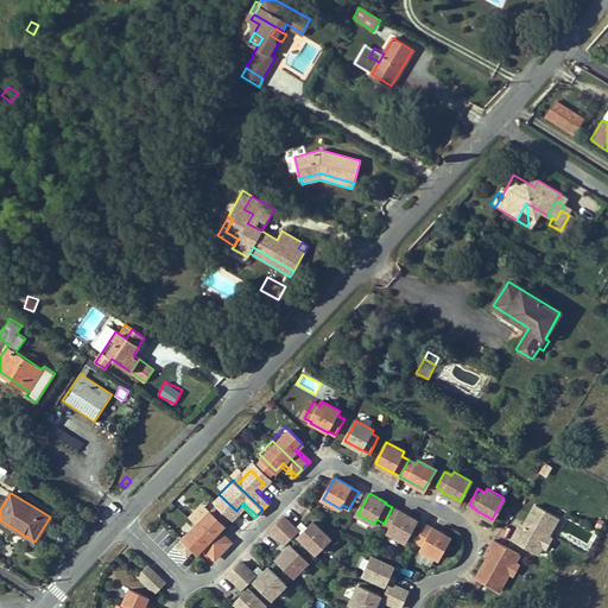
[(515,531),(511,539),(537,553),(540,548),(548,534),(557,517),(534,504),(521,527),(519,532),(515,531)]
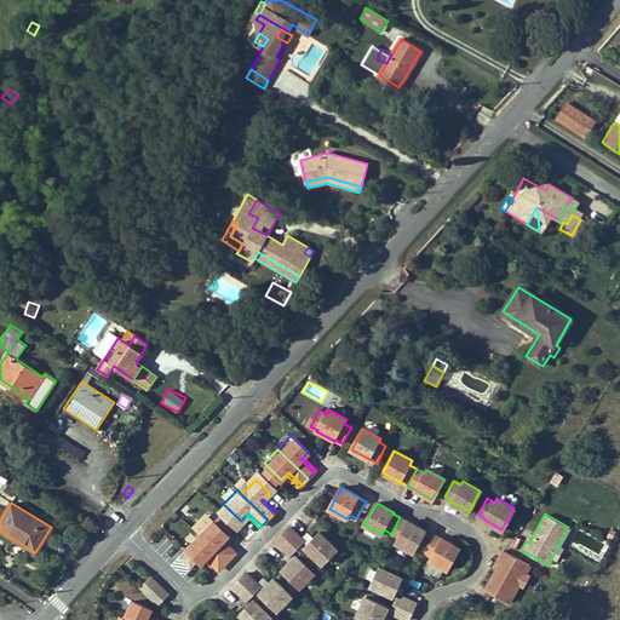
[(211,517),(196,532),(201,535),(228,561),(234,555),(220,541),(228,534),(211,517)]
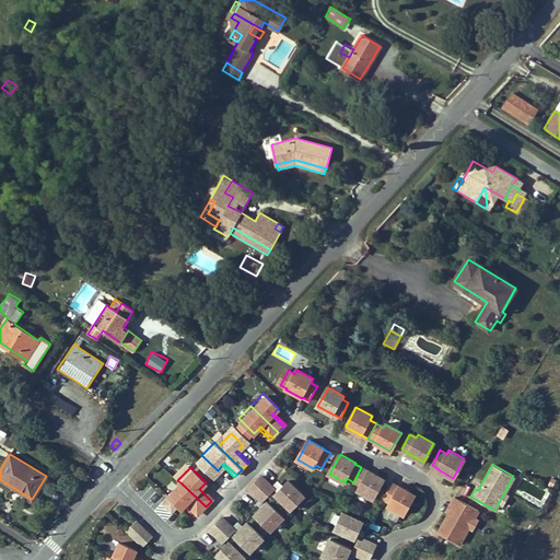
[(368,470),(361,467),(353,482),(359,486),(358,489),(373,498),(384,479),(368,470)]
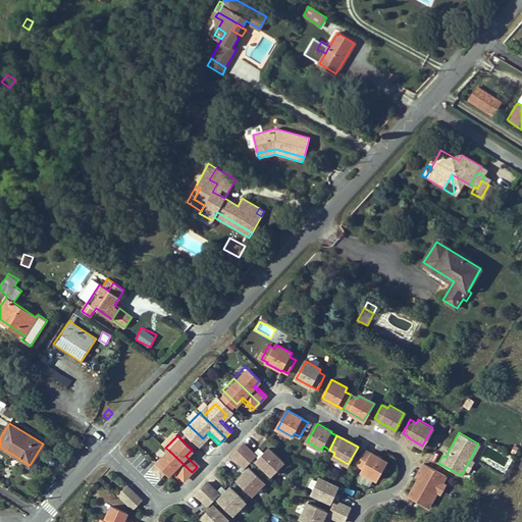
[(239,450),(251,461),(256,455),(255,454),(244,444),(239,450)]
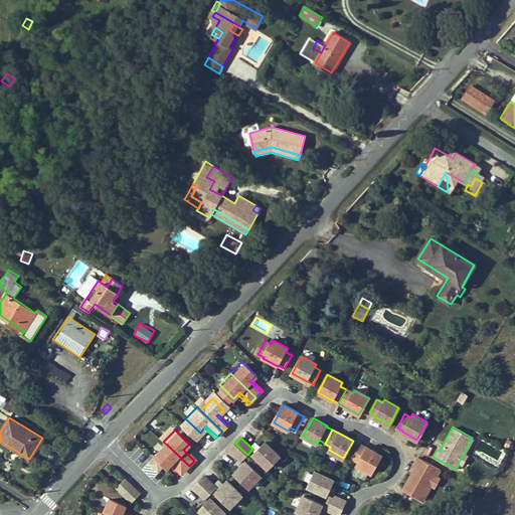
[(265,442),(253,454),(268,468),(280,456),(265,442)]
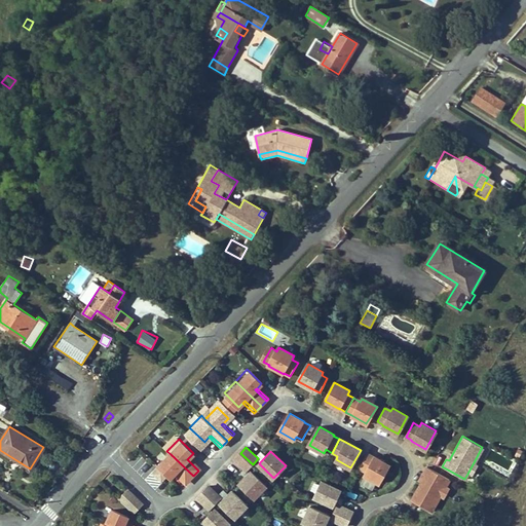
[(247,471),(253,464),(240,453),(235,458),(246,470),(247,471)]
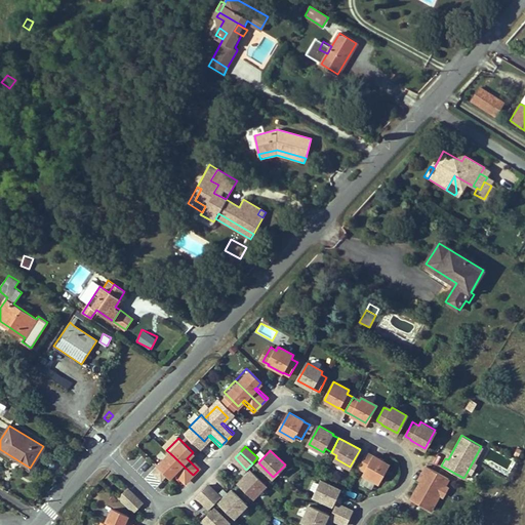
[(170,476),(174,472),(176,470),(188,480),(193,475),(170,453),(159,466),(160,467),(167,474),(170,476)]
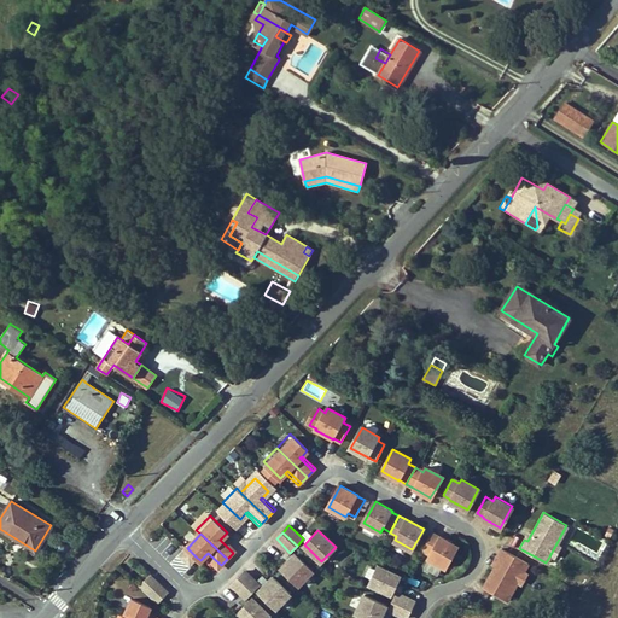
[(439,537),(432,534),(423,549),(430,553),(427,557),(444,567),(456,546),(439,536),(439,537)]
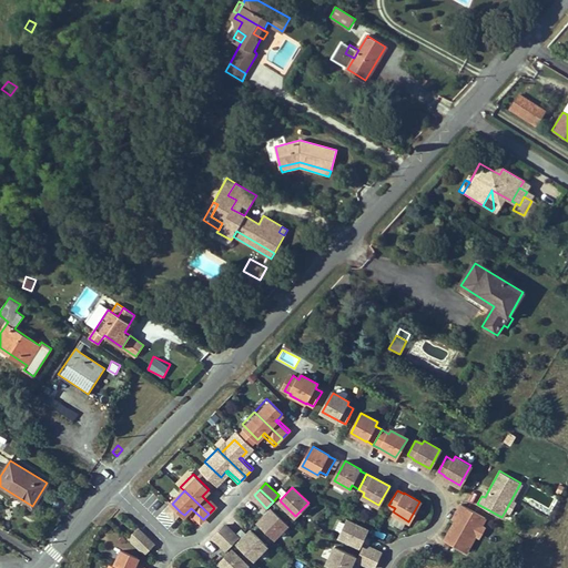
[(202,496),(214,508),(215,506),(204,495),(202,496)]
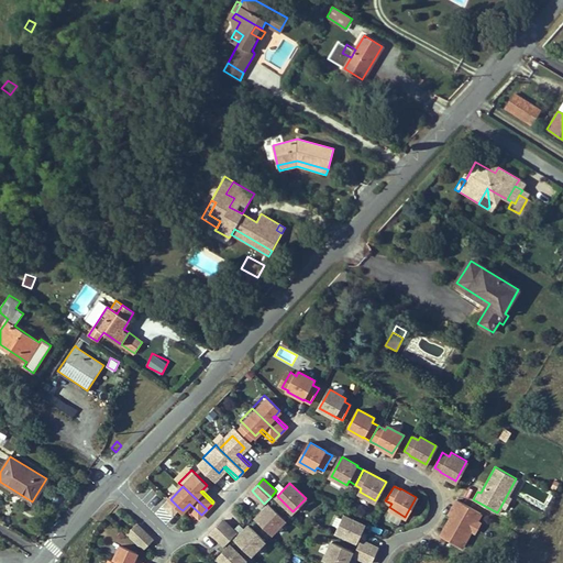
[(507,495),(500,507),(505,509),(511,498),(507,495)]
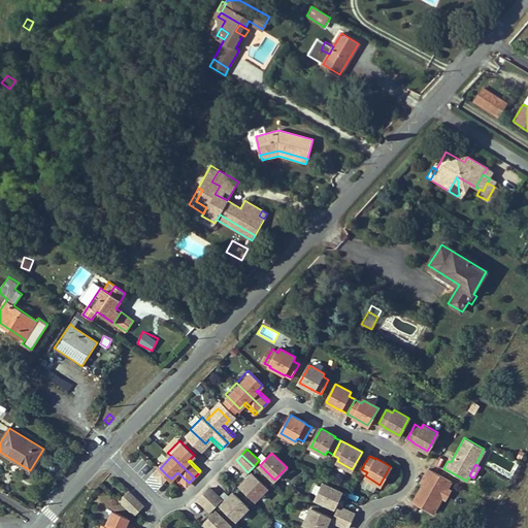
[(452,482),(429,468),(425,475),(428,477),(425,482),(414,502),(433,514),(442,497),(449,487),(452,482)]
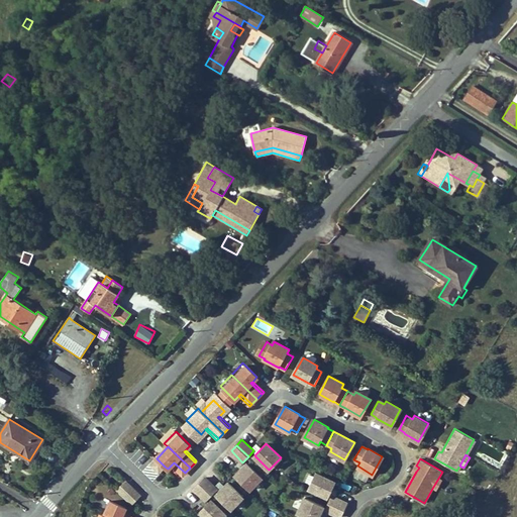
[(156,461),(163,468),(165,467),(158,459),(156,461)]
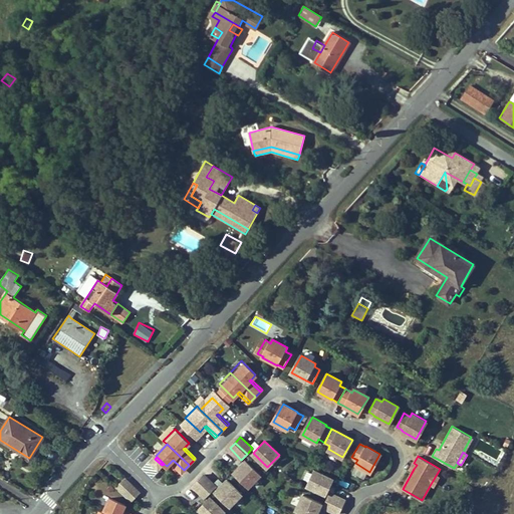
[(155,459),(152,463),(159,469),(162,465),(155,459)]
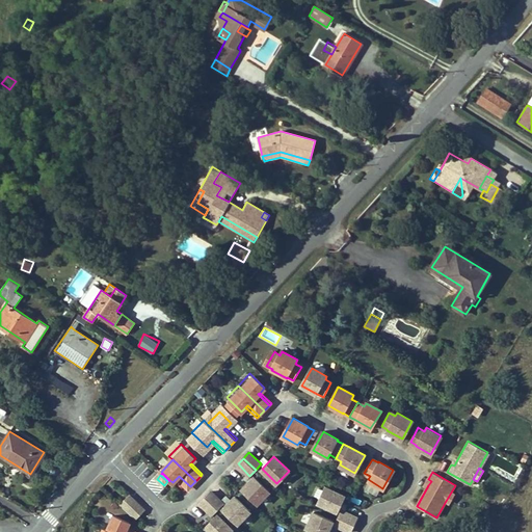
[(177,478),(188,488),(190,486),(179,476),(177,478)]
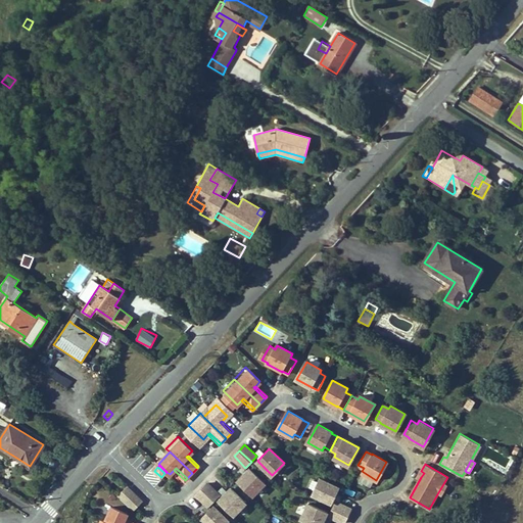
[(244,474),(238,480),(253,494),(265,482),(250,468),(244,474)]
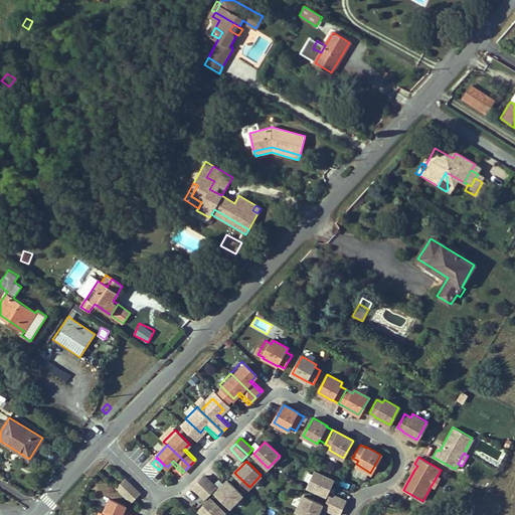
[(315,471),(308,486),(326,495),(327,492),(330,488),(333,480),(315,471)]
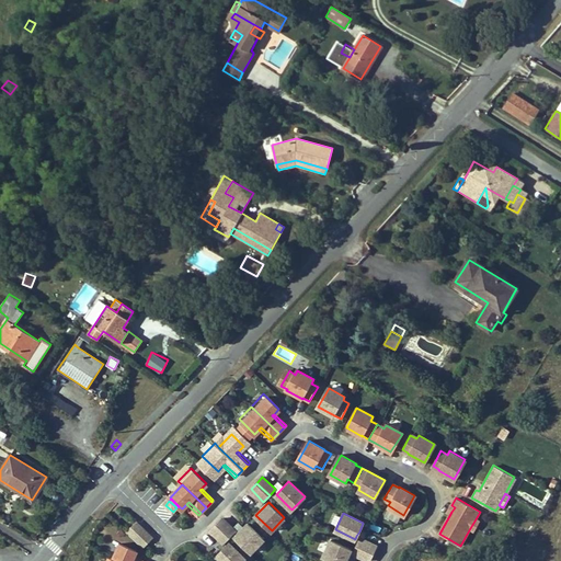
[(222,517),(217,524),(229,536),(236,530),(235,529),(222,517)]
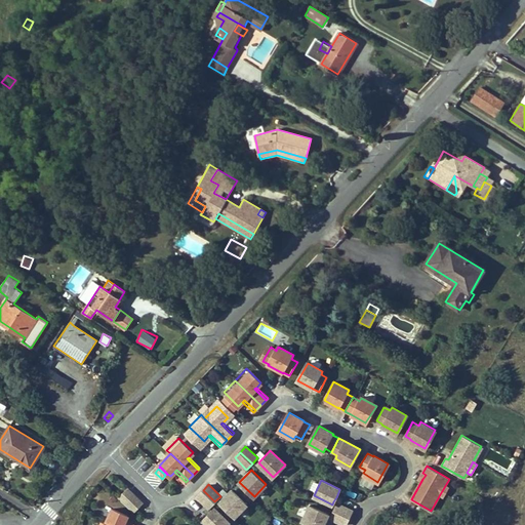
[(446,484),(440,494),(444,497),(450,486),(446,484)]
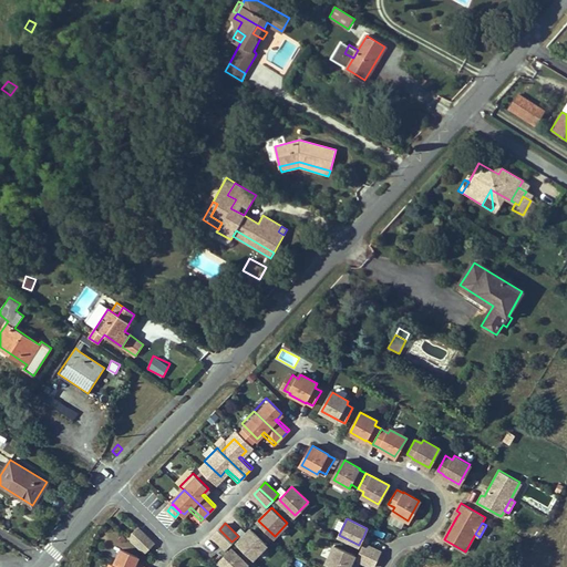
[(240,538),(237,542),(254,557),(266,545),(250,528),(245,535),(240,538)]
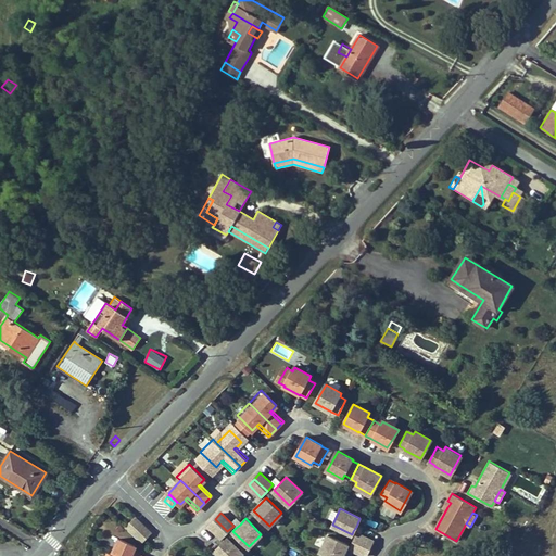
[(140,519),(130,530),(146,545),(155,534),(140,519)]
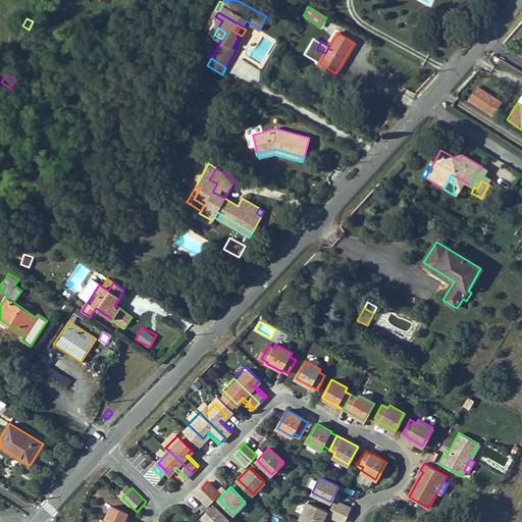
[(213,499),(202,487),(196,493),(207,504),(207,505),(213,499)]
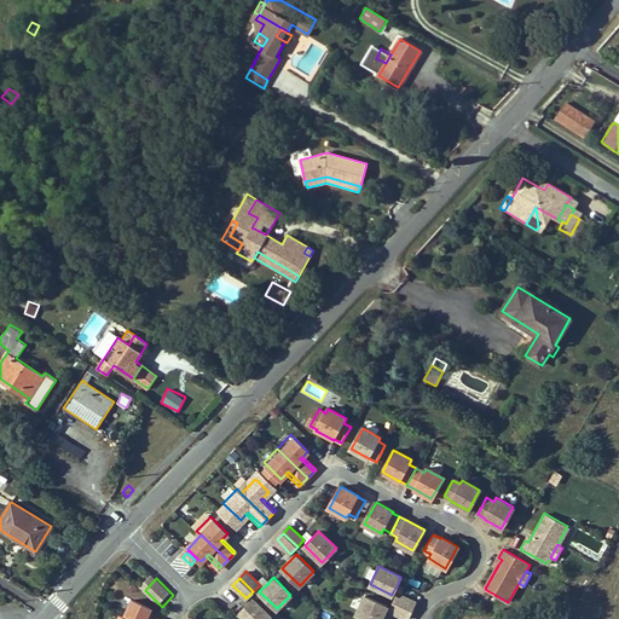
[(393,602),(411,611),(416,602),(399,594),(398,594),(393,602)]
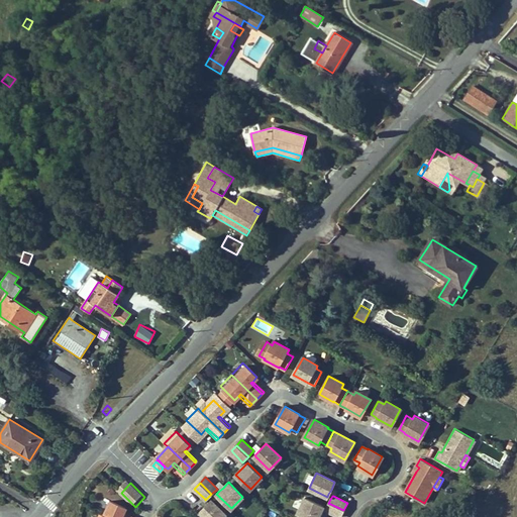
[(305,497),(298,512),(307,516),(317,516),(320,513),(322,508),(323,506),(305,497)]
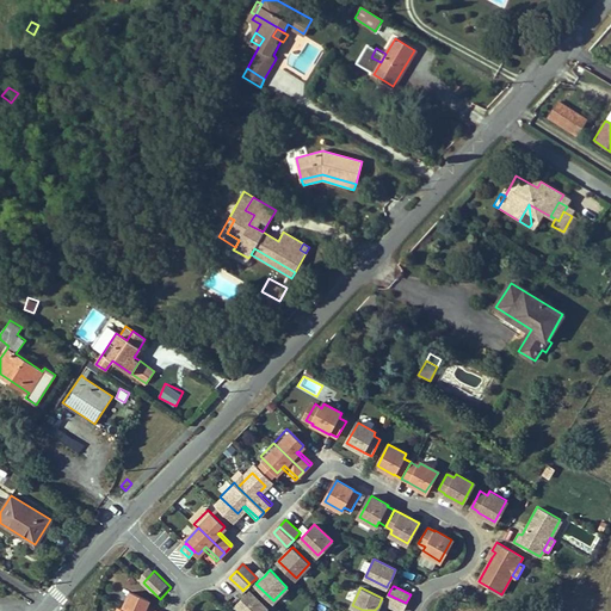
[(295,588),(289,596),(300,606),(307,599),(295,588)]
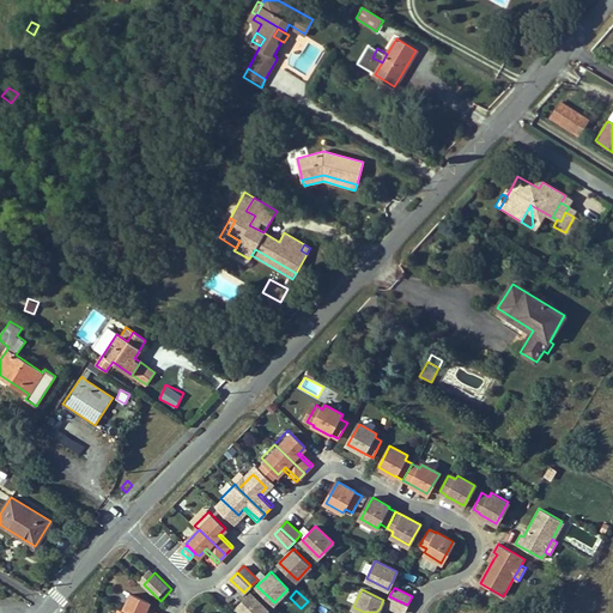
[(125,612),(127,612),(147,612),(144,611),(145,608),(149,601),(132,594),(125,612)]
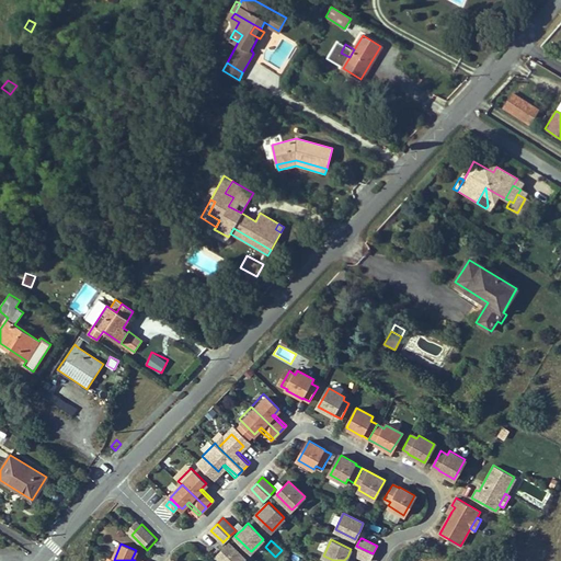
[(222,549),(215,557),(218,560),(241,560),(243,560),(227,544),(226,546),(222,549)]
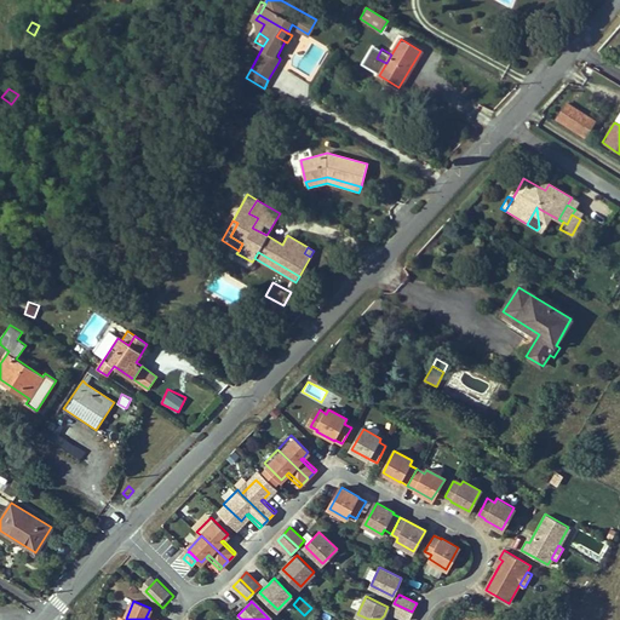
[(394,603),(390,612),(391,613),(408,619),(412,612),(394,603)]
